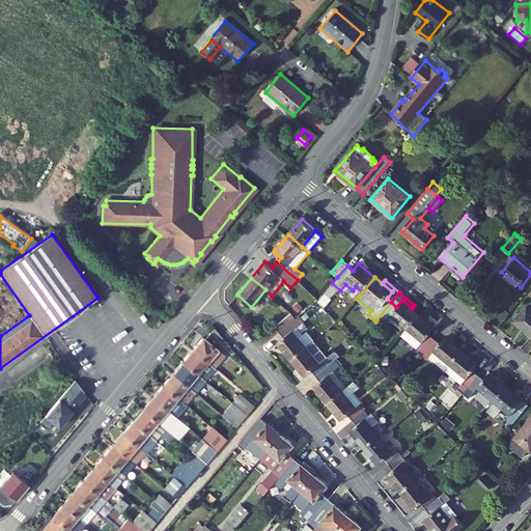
[(396,307),(391,302),(376,319),(382,324),(389,315),(406,329),(418,313),(412,308),(402,300),(396,307)]
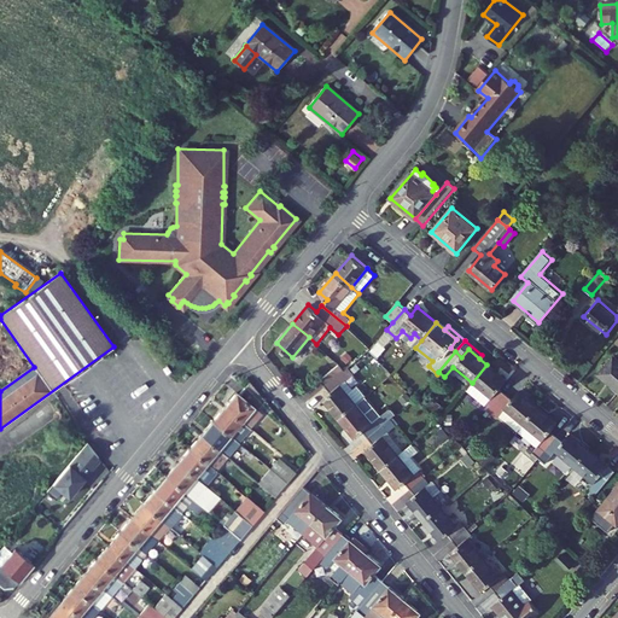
[(617,360),(613,357),(599,374),(616,388),(617,386),(617,388),(617,360)]
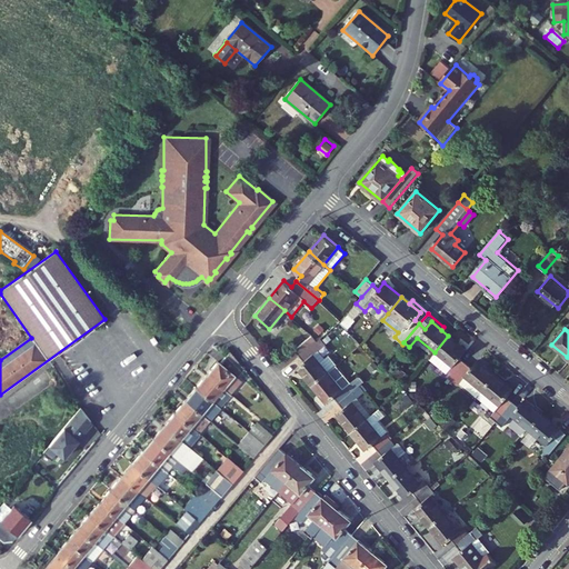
[(312,335),(295,349),(300,356),(318,340),(312,335)]
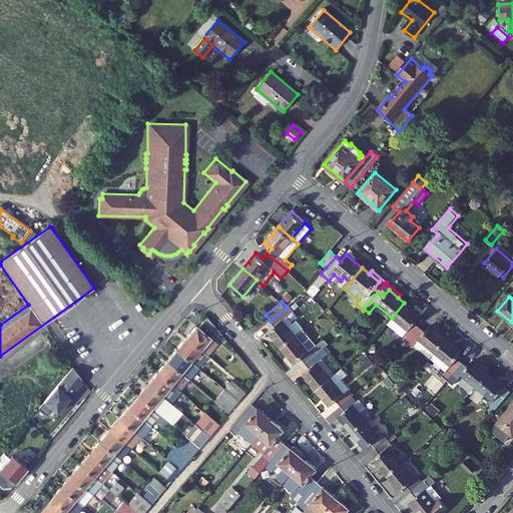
[(421,317),(404,303),(392,318),(387,324),(403,337),(402,338),(407,343),(420,327),(416,324),(421,317)]
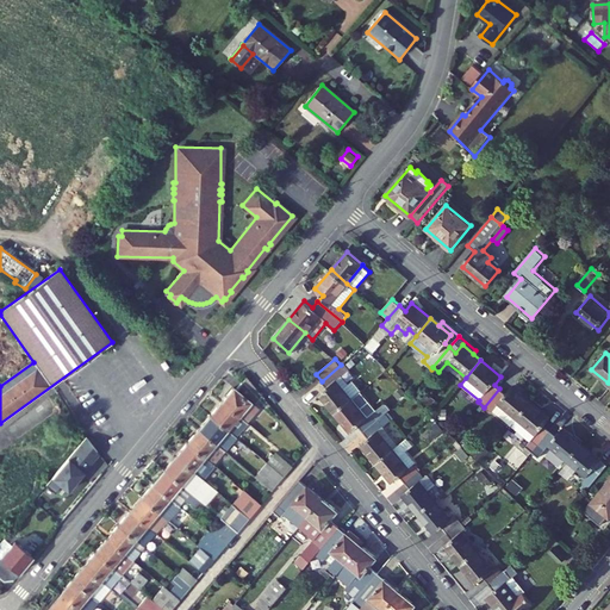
[(344,362),(341,365),(322,381),(327,387),(319,393),(335,412),(361,391),(353,380),(349,384),(342,375),(349,368),(344,362)]
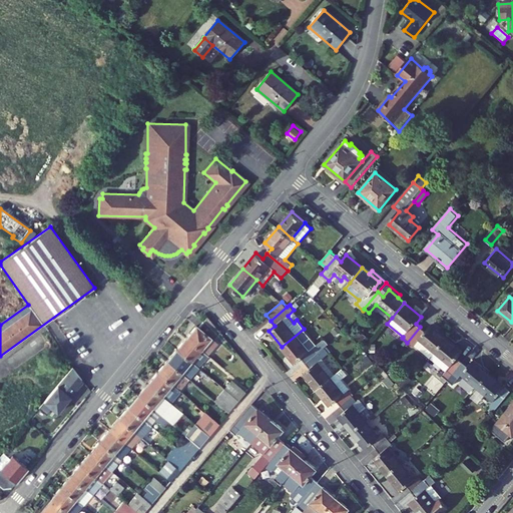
[(197,325),(186,337),(205,353),(216,341),(214,340),(220,333),(207,317),(199,327),(197,325)]
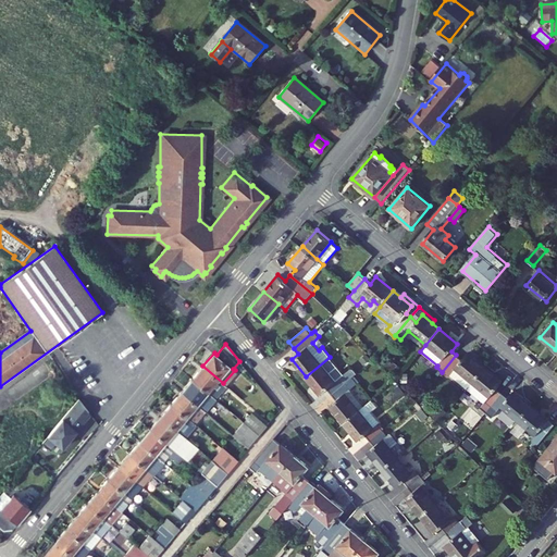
[(462,360),(456,355),(442,372),(448,376),(449,375),(455,369),(471,383),(484,367),(468,353),(462,360)]
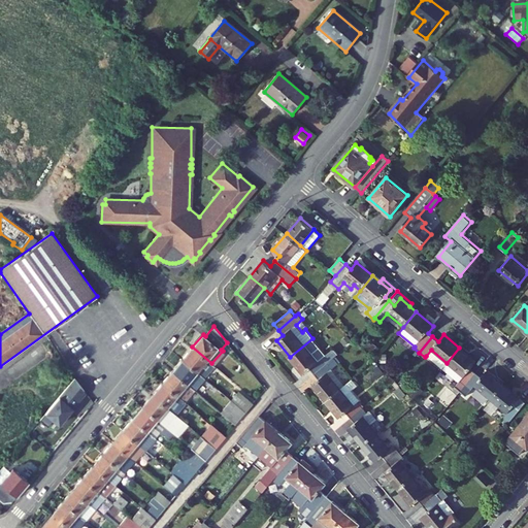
[(326,354),(312,338),(290,357),(303,373),(310,368),(315,373),(334,358),(338,354),(333,348),(326,354)]
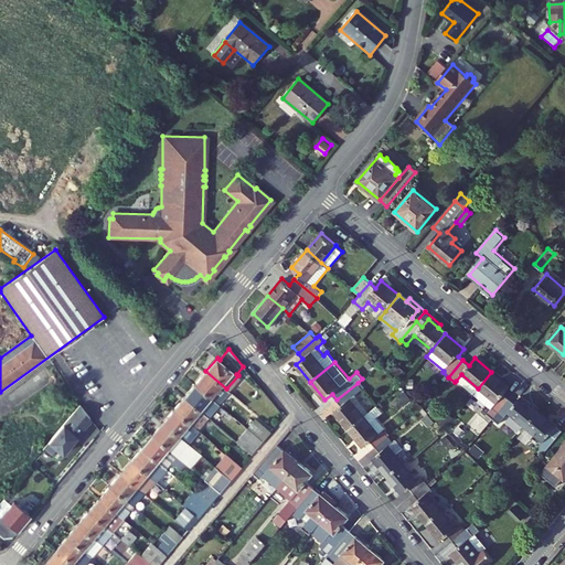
[(396,364),(390,372),(397,377),(403,370),(396,364)]
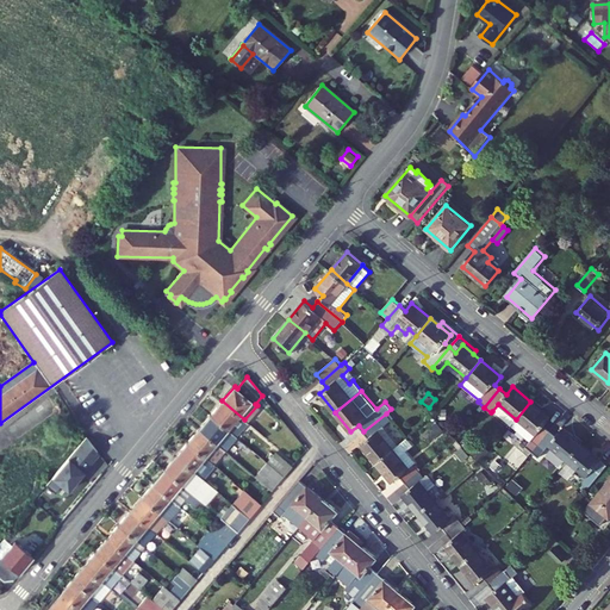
[(222,400),(210,415),(236,436),(248,422),(244,419),(222,400)]
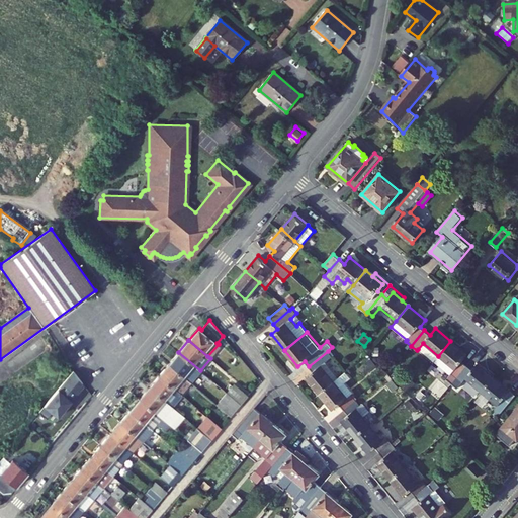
[(467,355),(450,341),(438,356),(434,360),(451,374),(447,380),(451,383),(466,365),(462,362),(467,355)]
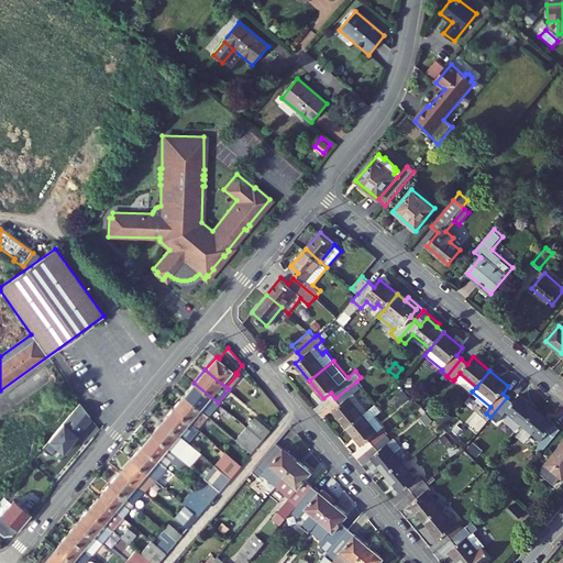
[(476,387),(460,373),(454,379),(471,394),(472,392),(476,387)]
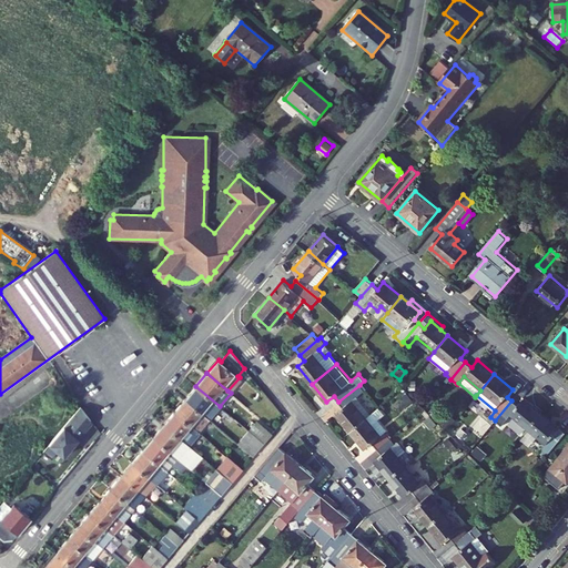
[(364,391),(359,385),(338,402),(343,408),(336,414),(350,432),(372,414),(357,396),(364,391)]
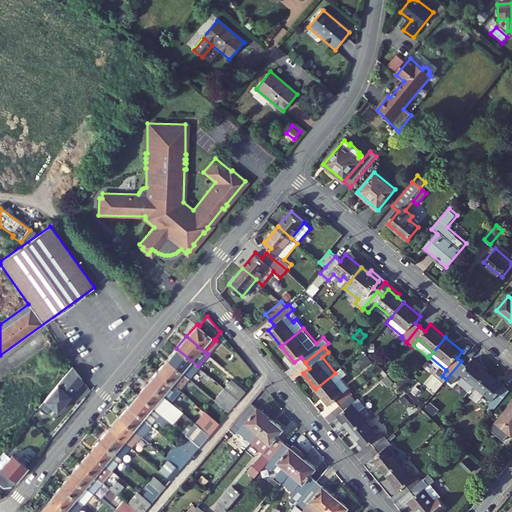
[(176,348),(166,360),(189,378),(199,367),(198,366),(176,348)]
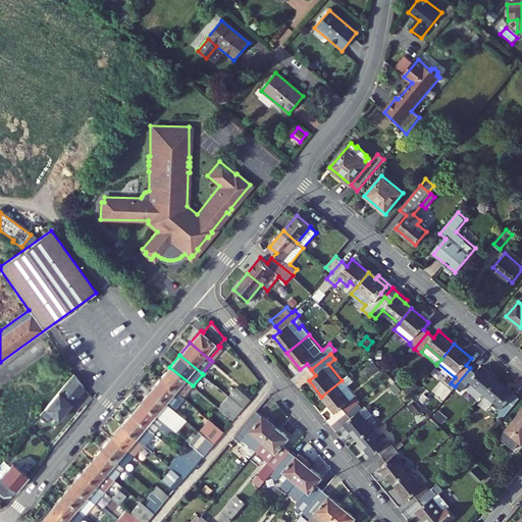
[(193,385),(169,367),(160,378),(184,397),(193,385)]
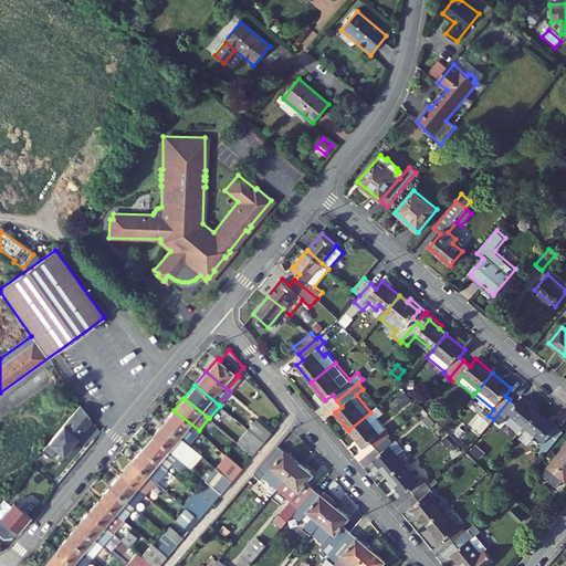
[(516,405),(510,399),(493,419),(500,425),(509,413),(526,428),(540,412),(522,398),(516,405)]
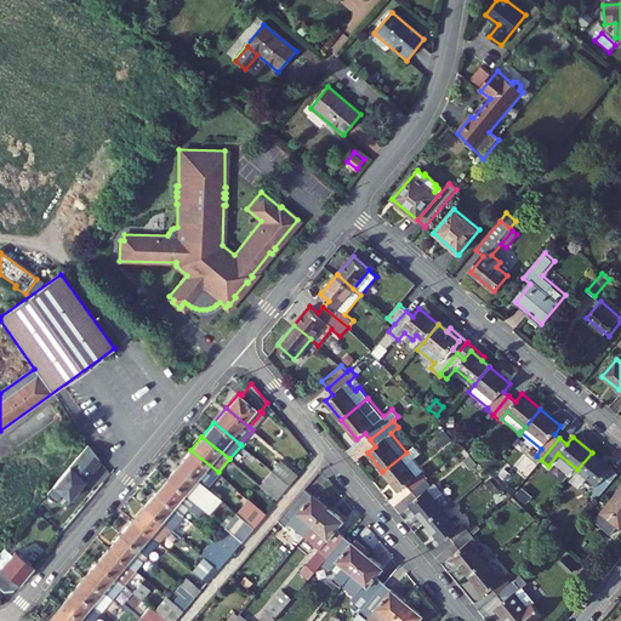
[(406,453),(382,472),(399,491),(408,485),(412,491),(426,479),(421,473),(422,471),(423,467),(415,457),(420,454),(421,450),(416,444),(406,453)]
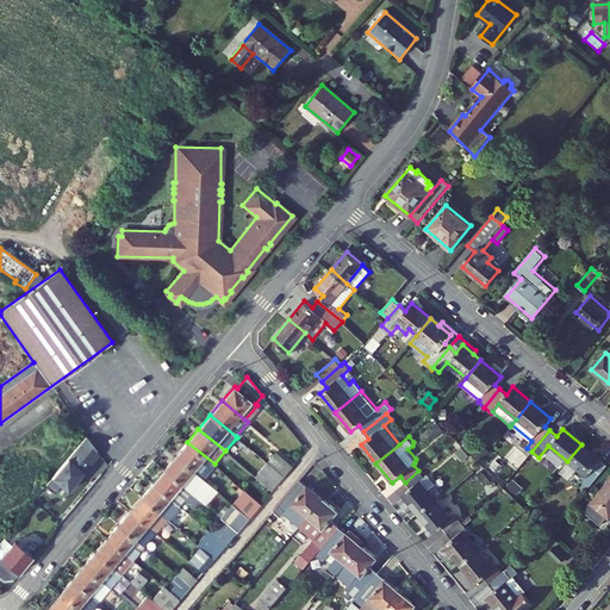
[(86,437),(47,485),(56,493),(62,485),(69,490),(94,460),(92,459),(98,452),(86,437)]
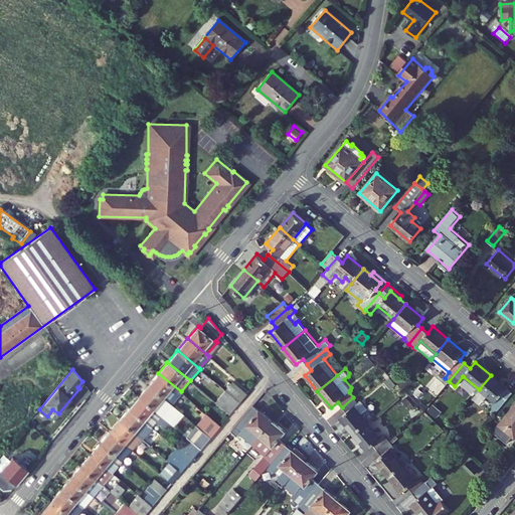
[(158,373),(148,385),(171,403),(181,391),(158,373)]
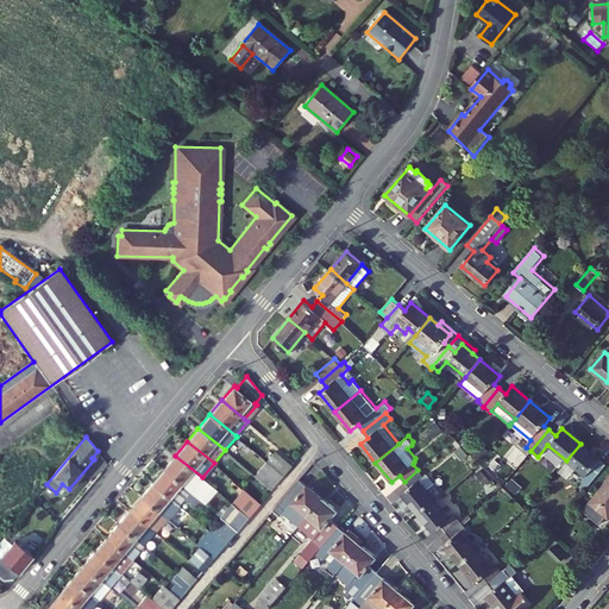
[(245,444),(239,452),(245,457),(252,449),(245,444)]
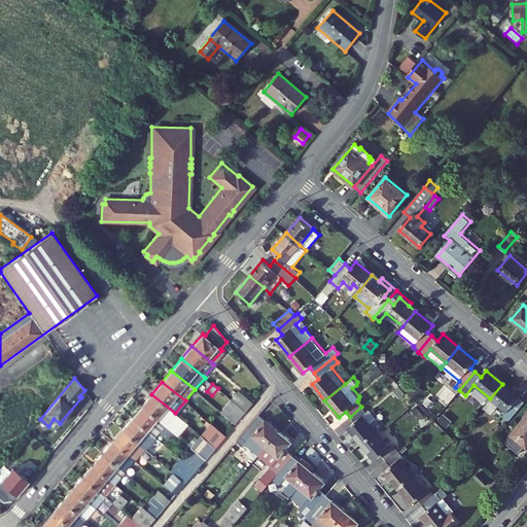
[(525,402),(502,384),(490,398),(507,413),(502,418),(508,422),(525,402)]
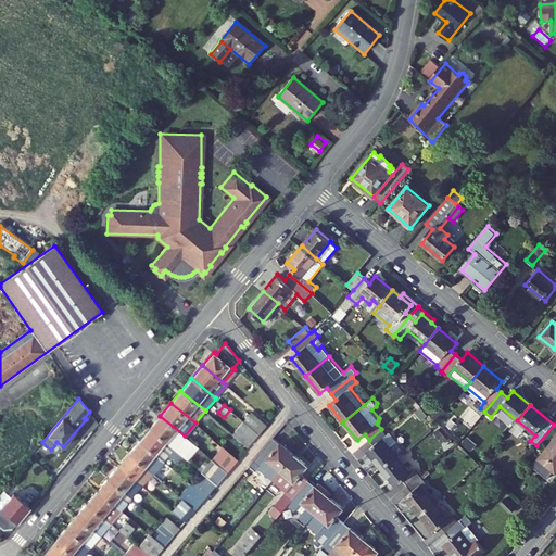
[(421,408),(416,413),(422,420),(428,416),(421,408)]
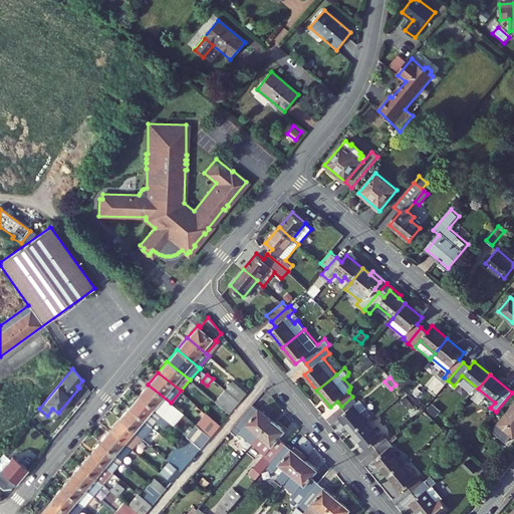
[(232,380),(225,390),(239,401),(246,393),(232,380)]
